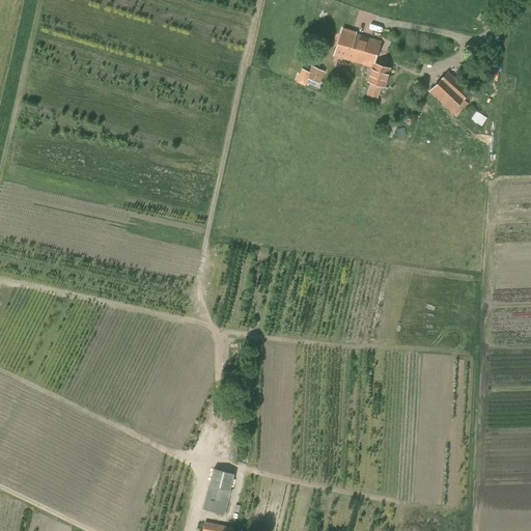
[(334,55),(362,63),(370,38),(356,33),(342,28),(334,55)]
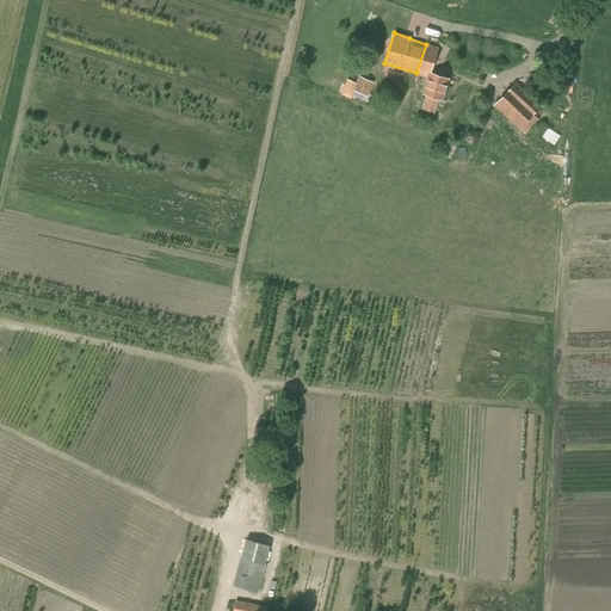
[(426,44),(417,73),(429,76),(424,93),(427,94),(423,107),(433,111),(438,98),(442,99),(448,78),(430,73),(438,48),(426,44)]
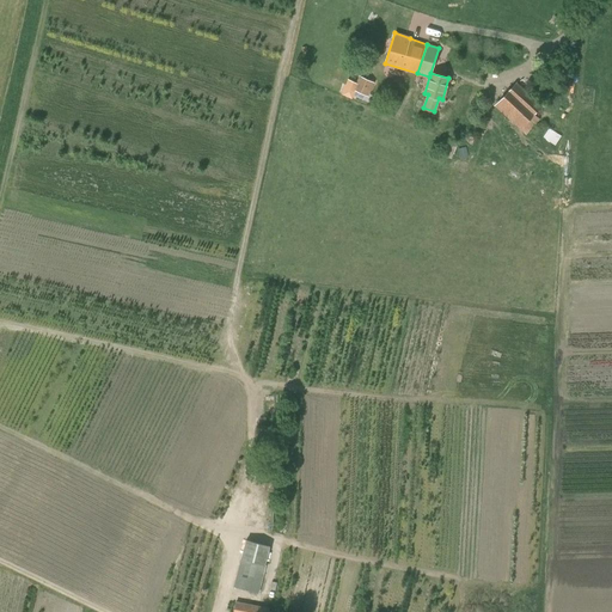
[(354,97),(362,101),(365,95),(368,97),(374,83),(359,75),(355,83),(348,79),(341,95),(353,99),(354,97)]
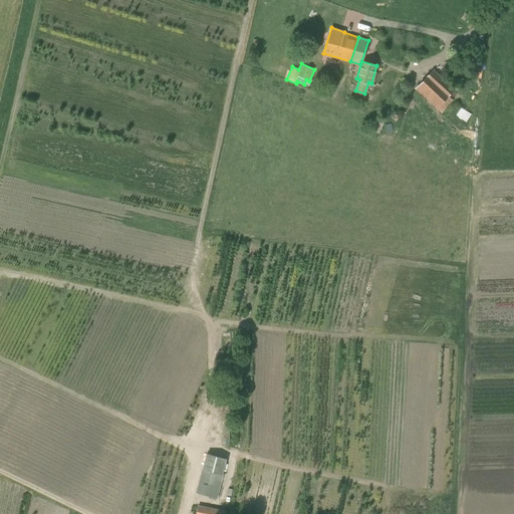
[(415,88),(442,112),(453,100),(448,95),(455,88),(434,68),(415,88)]
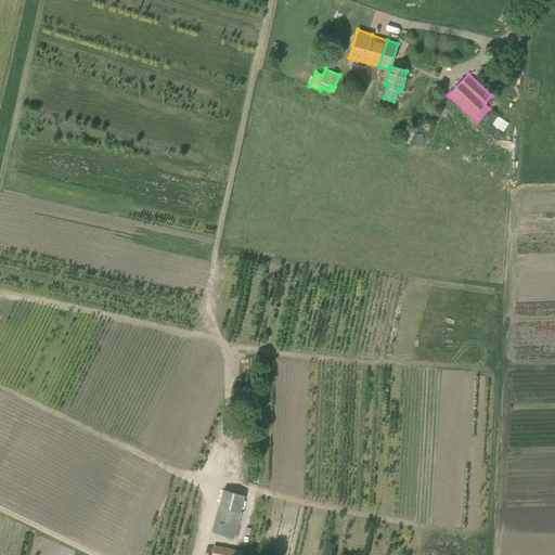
[(505,131),(510,121),(498,116),(493,125),(505,131)]
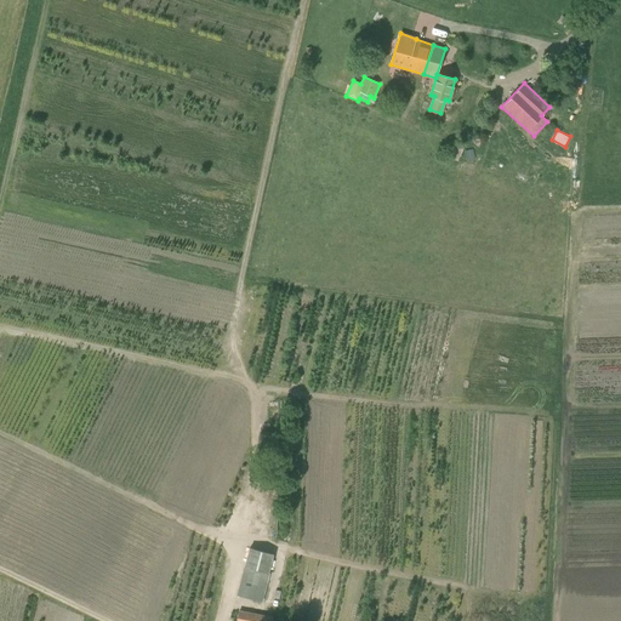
[(471,142),(479,146),(482,138),(474,135),(471,142)]
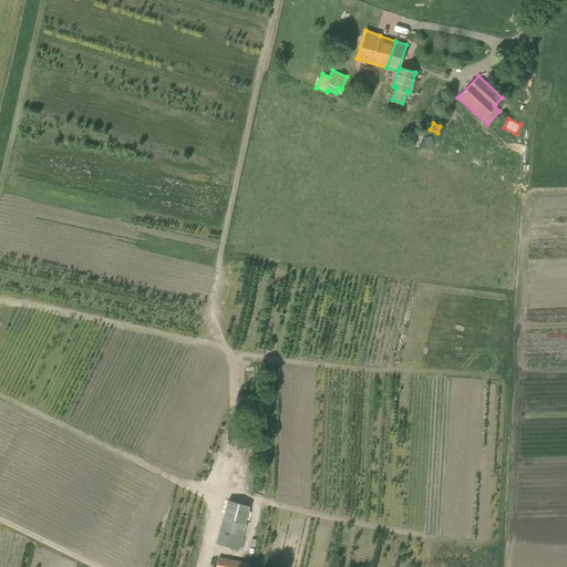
[(223,519),(216,544),(239,549),(245,529),(237,527),(238,524),(243,525),(246,513),(229,509),(227,516),(232,517),(230,522),(223,519)]
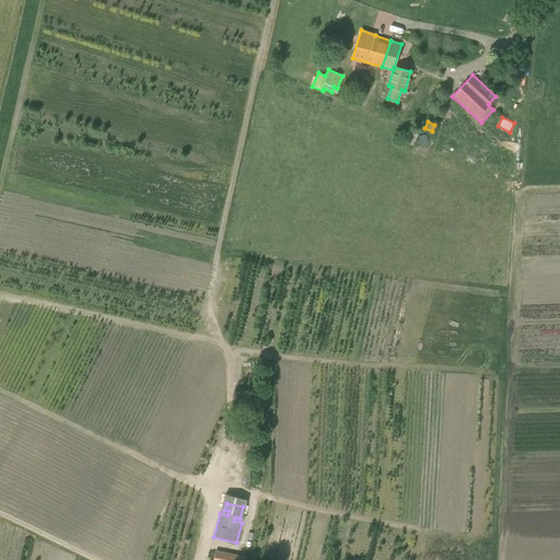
[(217,550),(214,559),(244,559),(245,555),(217,550)]
